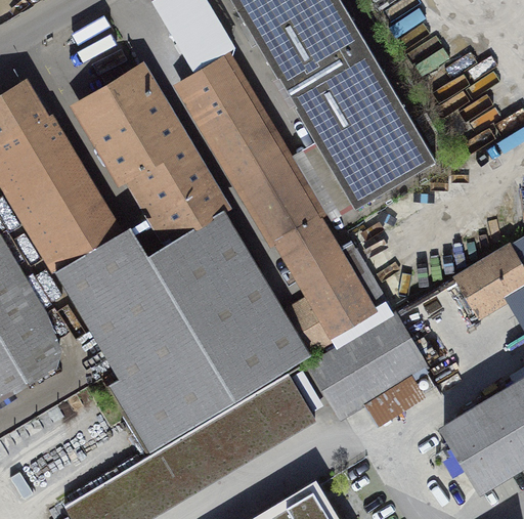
[(204,0),(146,0),(173,43),(180,38),(194,30),(208,22),(215,17),(204,0)]
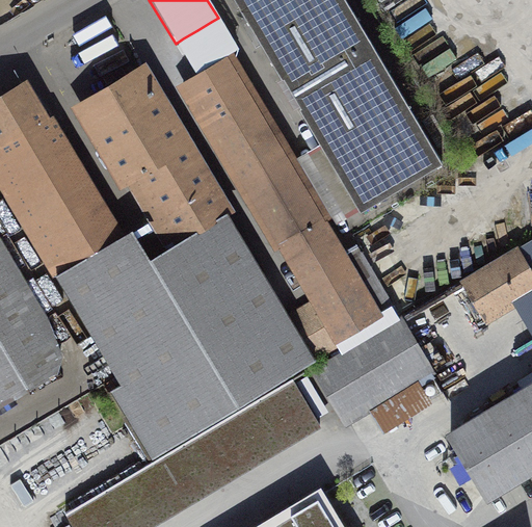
[(232,0),(319,146),(360,215),(442,167),(342,0),(232,0)]
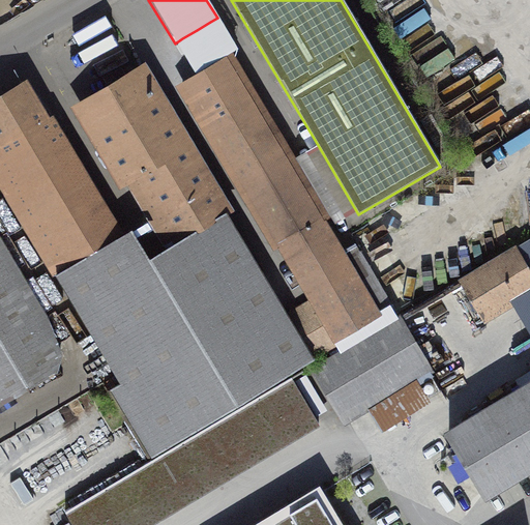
[(197,30),(182,38),(199,65),(226,49),(210,22),(197,30)]
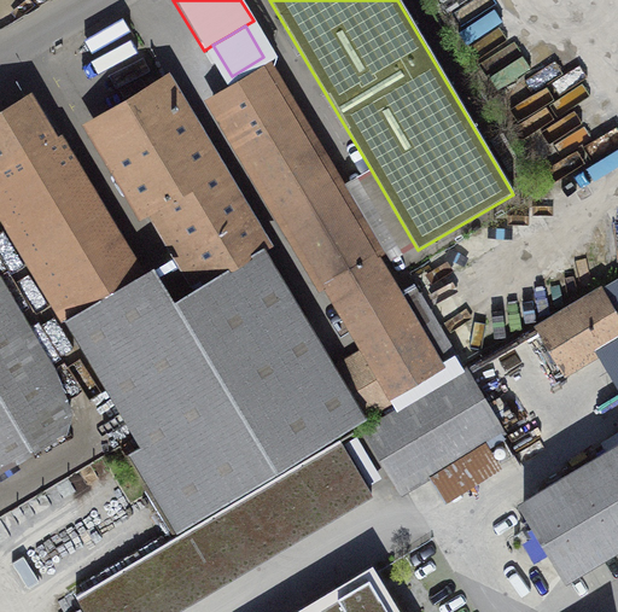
[(268,59),(237,79),(203,99),(319,293),(325,291),(361,351),(337,366),(369,421),(398,403),(395,398),(447,367),(382,258),(389,254),(395,264),(418,250),(371,169),(343,185),(268,59)]
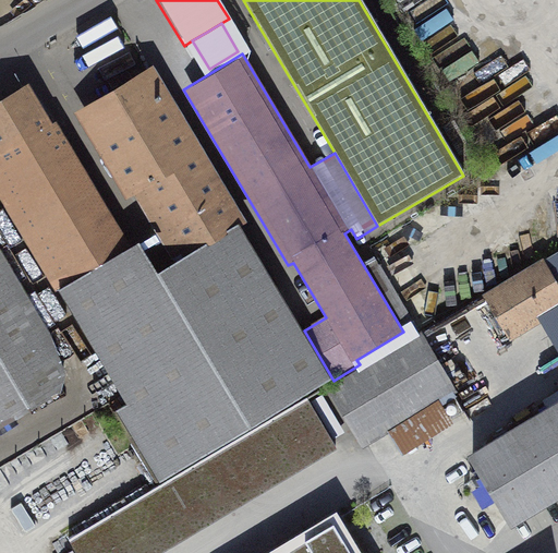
[(113,88),(73,112),(166,264),(238,221),(241,228),(249,224),(152,65),(113,88)]
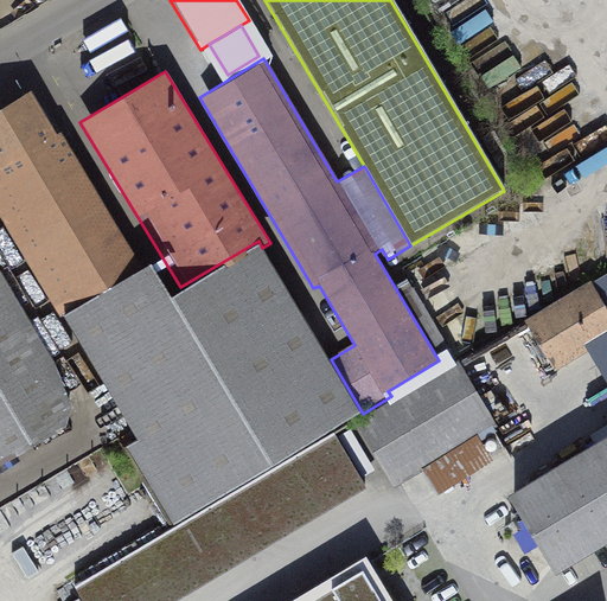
[(0,108),(0,218),(57,315),(62,313),(141,267),(62,132),(57,134),(31,90),(0,108)]
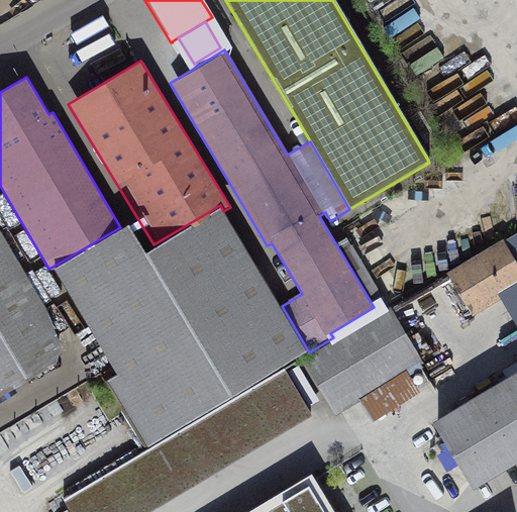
[(230,188),(195,130),(187,135),(222,193),(230,188)]
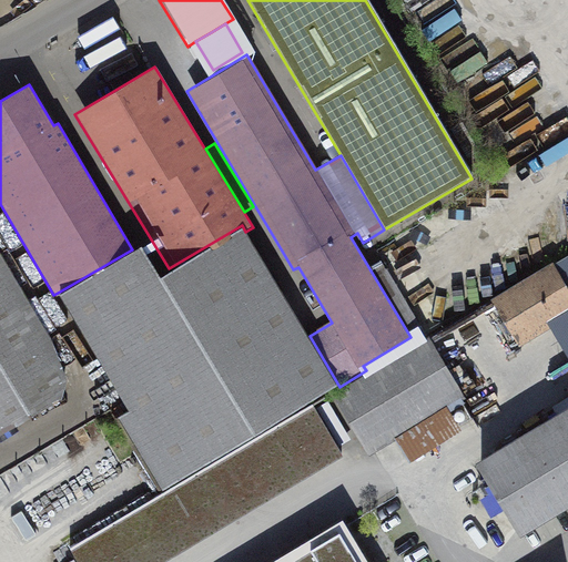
[(132,249),(58,293),(129,410),(117,417),(162,492),(332,392),(340,387),(310,336),(245,232),(242,225),(169,268),(163,272),(158,275),(139,244),(132,249)]
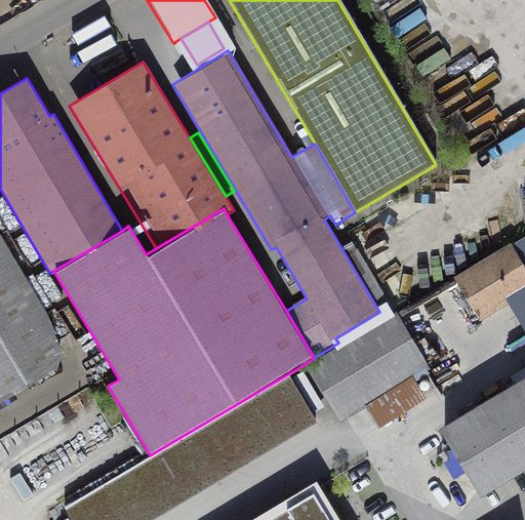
[(0,402),(57,368),(62,345),(0,238),(0,402)]
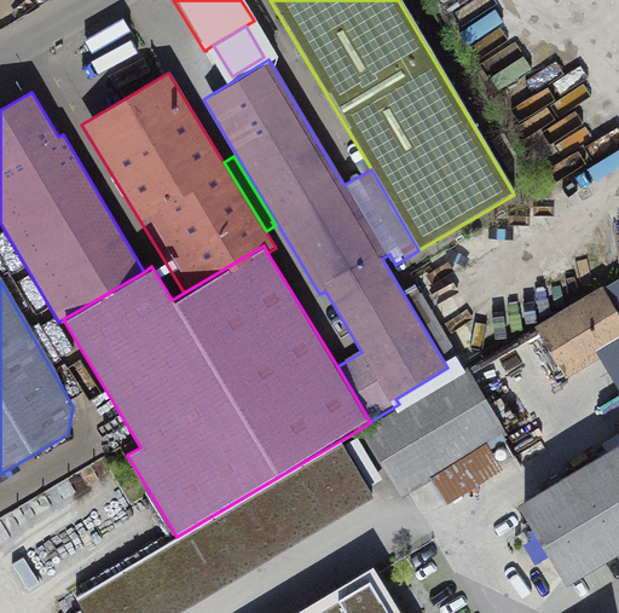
[(618,283),(601,295),(618,324),(618,283)]
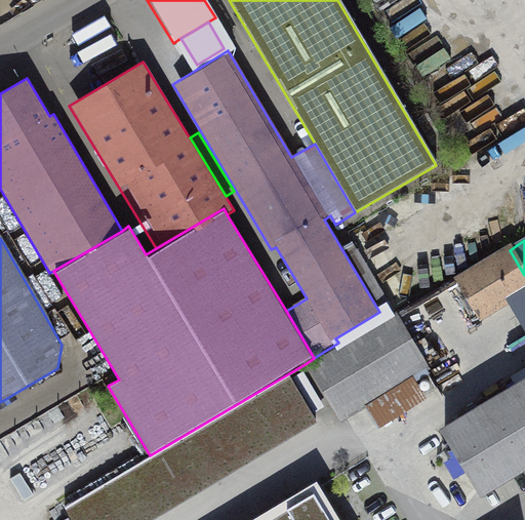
[(524,275),(510,250),(457,282),(479,317),(505,302),(524,288),(524,275)]
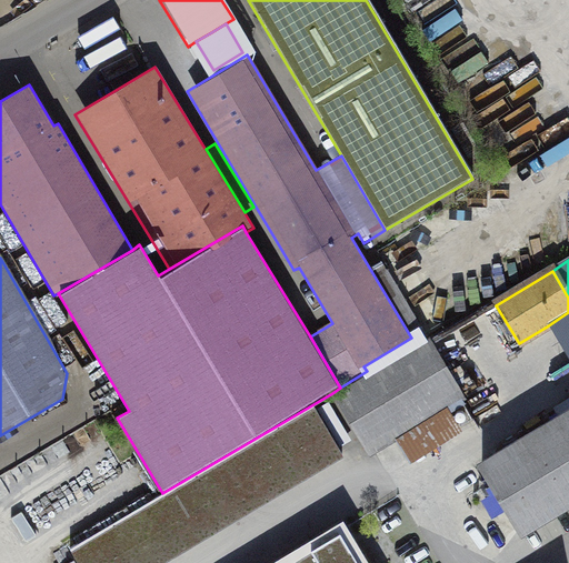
[(332,393),(162,493),(150,500),(165,524),(343,419),(369,461),(380,454),(392,475),(465,433),(457,420),(473,410),(459,386),(432,340),(426,343),(335,396),(332,393)]
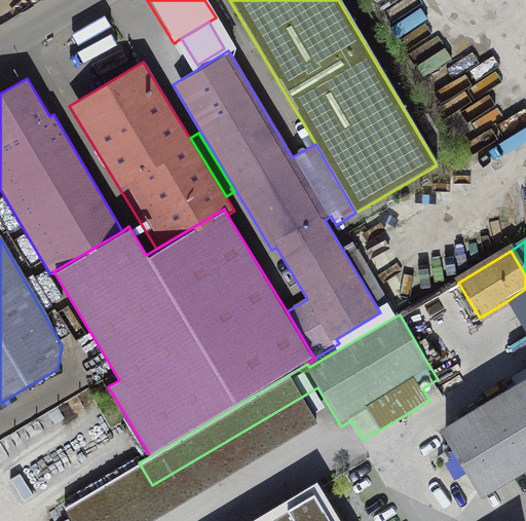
[(525,385),(445,435),(481,493),(525,467),(525,385)]
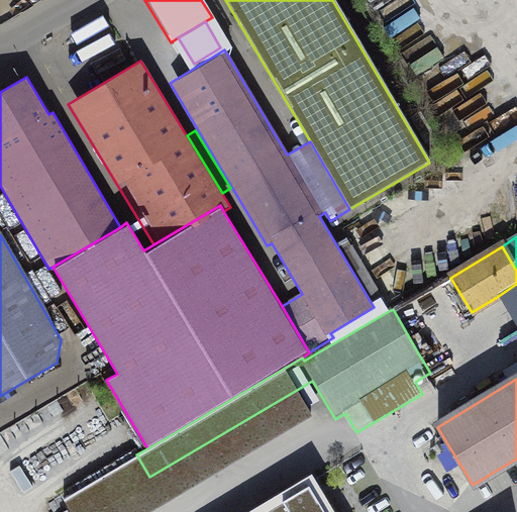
[(323,511),(309,487),(283,503),(284,504),(271,511),(323,511)]
